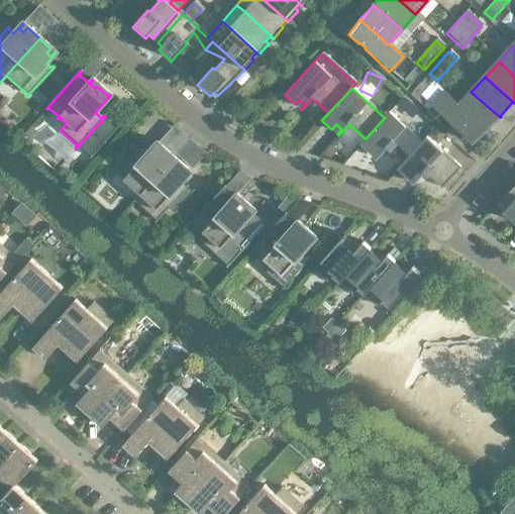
[(458,106),(457,107),(486,132),(499,117),(499,118),(500,117),(471,92),(458,106)]
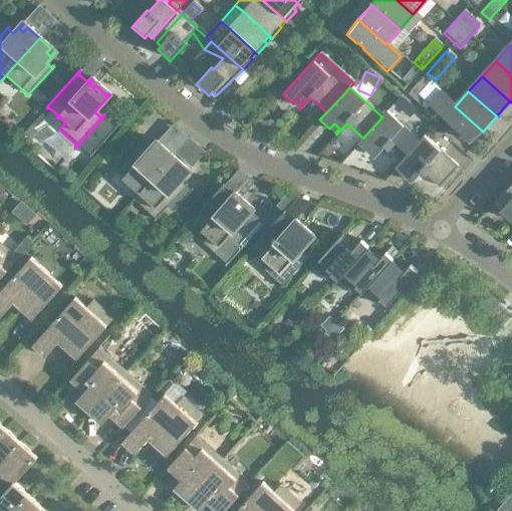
[(442,93),(429,108),(453,131),(455,129),(460,134),(459,136),(469,145),(483,132),(455,106),(456,105),(442,93)]
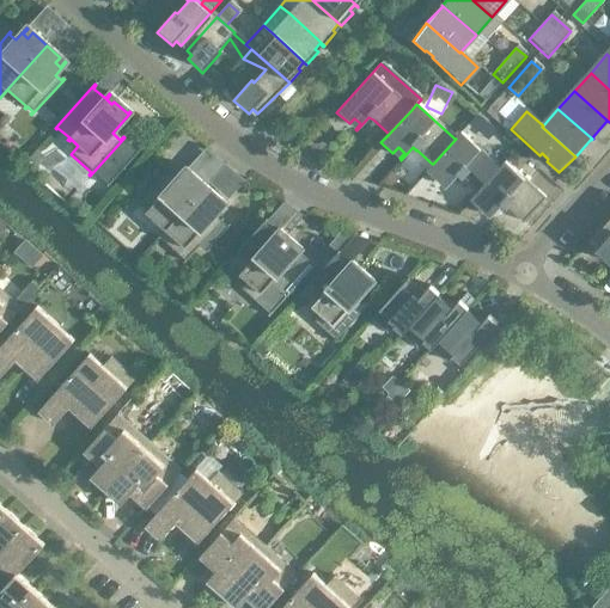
[(459,134),(455,139),(456,139),(433,164),(432,164),(425,172),(437,183),(443,177),(449,183),(444,188),(445,189),(457,177),(461,179),(467,172),(482,186),(483,186),(499,169),(459,134)]
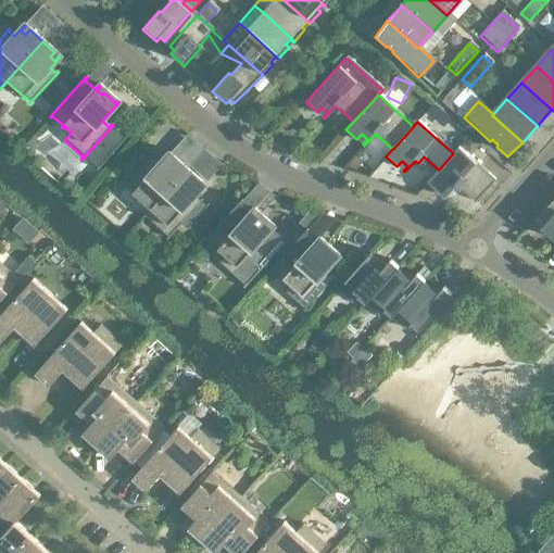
[(457,148),(453,153),(439,170),(438,170),(426,184),(437,193),(441,188),(448,193),(443,198),(444,199),(454,188),(458,190),(474,204),(494,181),(457,148)]
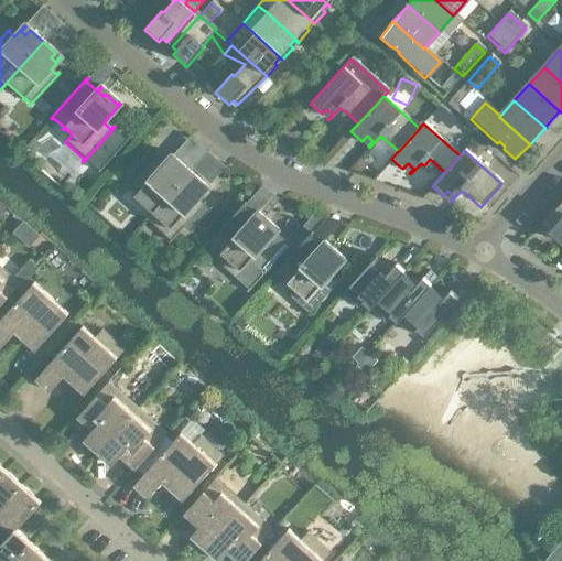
[(143,222),(144,223),(188,172),(176,161),(172,166),(168,162),(172,158),(171,157),(160,168),(155,163),(157,161),(155,160),(126,193),(127,194),(129,192),(134,196),(132,198),(134,200),(136,197),(152,213),(143,222)]
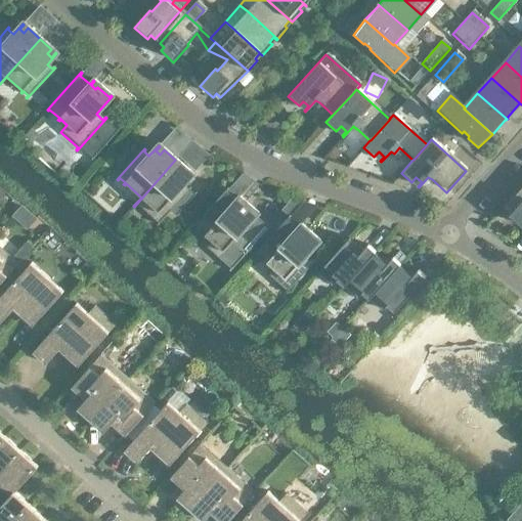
[(175,160),(134,207),(135,206),(157,224),(156,226),(157,227),(189,189),(188,188),(187,190),(182,185),(192,175),(191,174),(187,178),(182,175),(186,170),(175,160)]
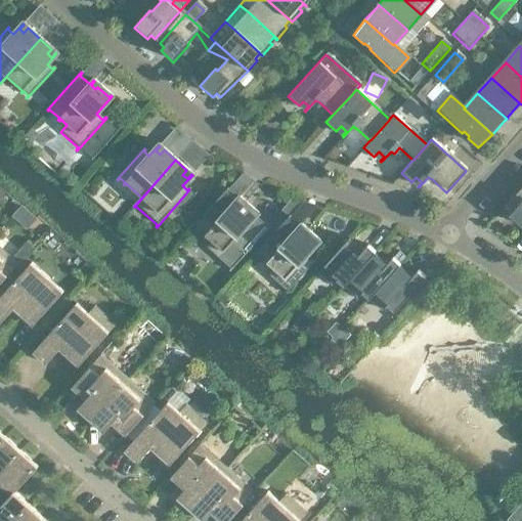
[(509,217),(521,228),(521,227),(521,187),(506,207),(512,213),(509,217)]
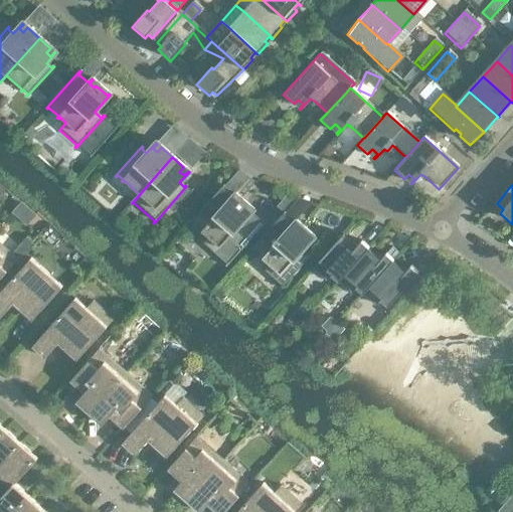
[(217,262),(218,263),(247,231),(246,230),(243,232),(237,226),(252,210),(251,209),(250,211),(238,200),(236,202),(232,199),(235,195),(234,194),(231,198),(221,189),(223,187),(222,186),(189,223),(190,224),(191,222),(201,231),(199,232),(201,233),(202,232),(208,237),(202,244),(219,260),(217,262)]
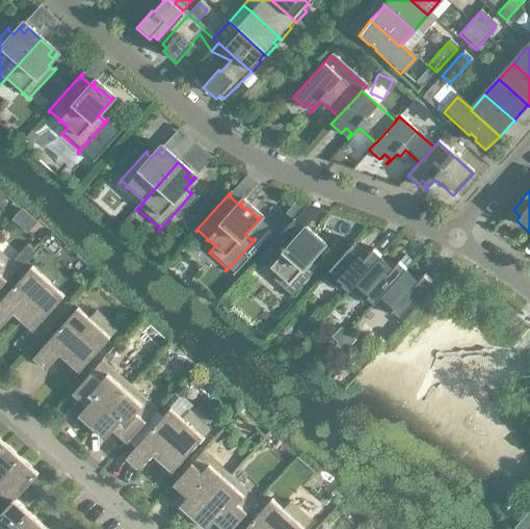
[(288,298),(289,299),(318,266),(317,265),(315,268),(308,262),(323,244),(322,244),(321,245),(309,235),(307,237),(302,233),(306,229),(305,228),(301,232),(291,223),(293,221),(292,220),(258,259),(259,260),(261,258),(270,266),(269,268),(270,269),(271,267),(277,273),(271,281),(289,296),(288,298)]
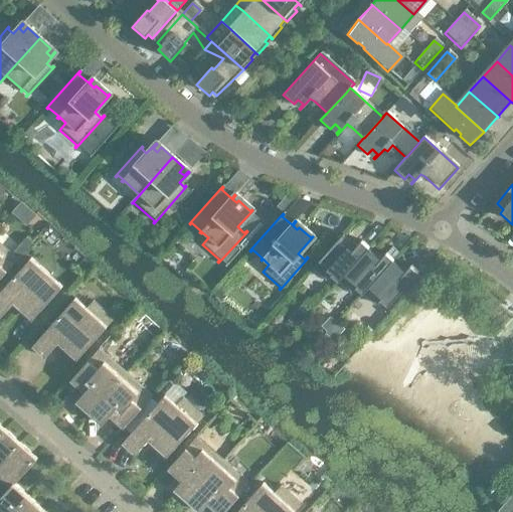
[(342,235),(311,270),(325,282),(330,277),(337,283),(367,248),(360,241),(355,247),(342,235)]
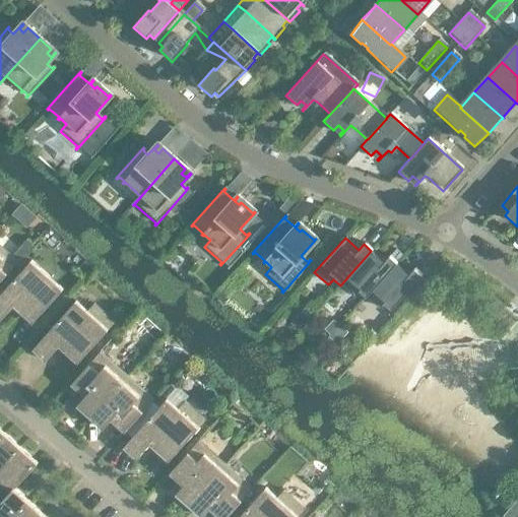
[(0,282),(16,264),(0,249),(0,282)]
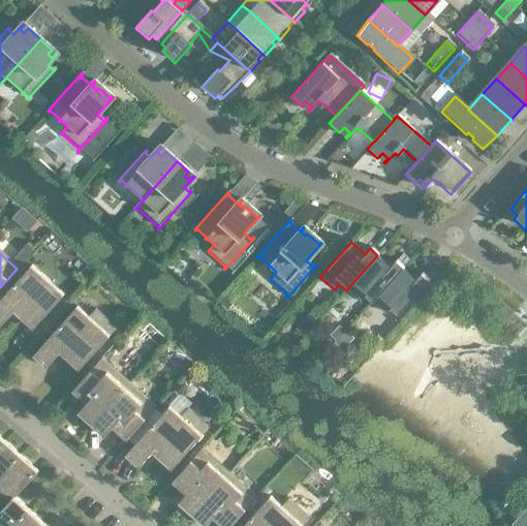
[(377,255),(346,290),(360,303),(365,297),(371,303),(402,268),(395,261),(391,267),(377,255)]
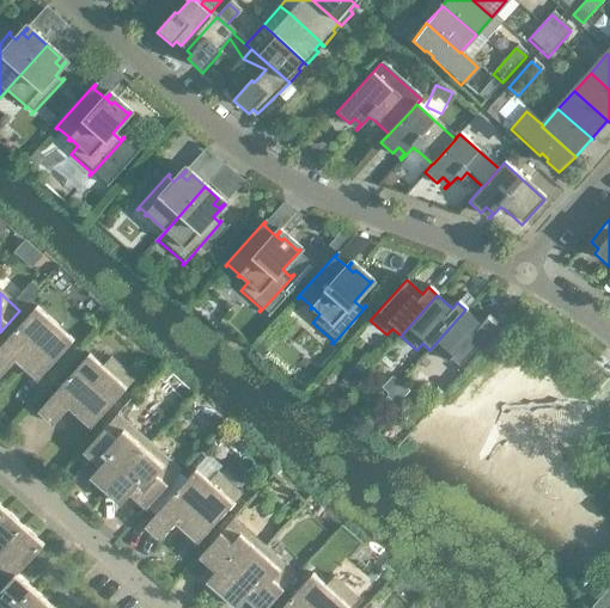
[(35,308),(0,347),(0,378),(16,362),(37,381),(73,343),(35,308)]
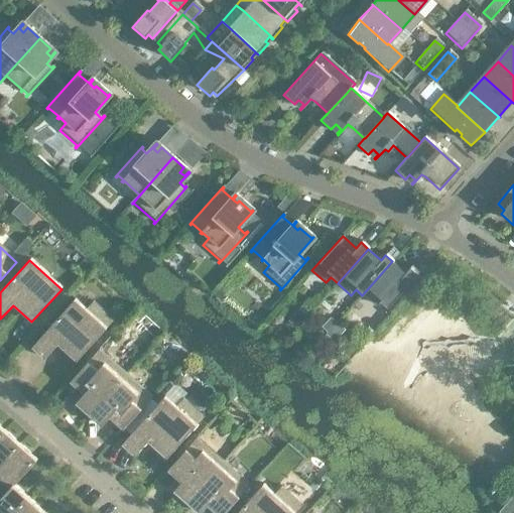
[(406,273),(392,261),(362,295),(375,307),(380,302),(387,308),(418,274),(410,268),(406,273)]
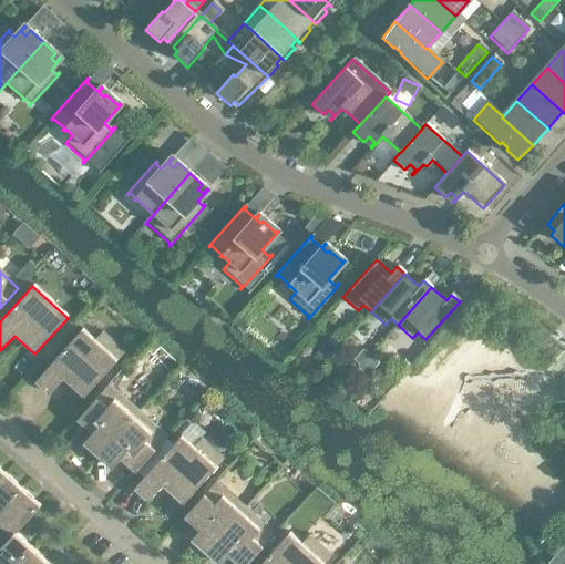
[(81,330),(34,383),(49,396),(63,380),(84,398),(123,354),(101,334),(93,341),(81,330)]
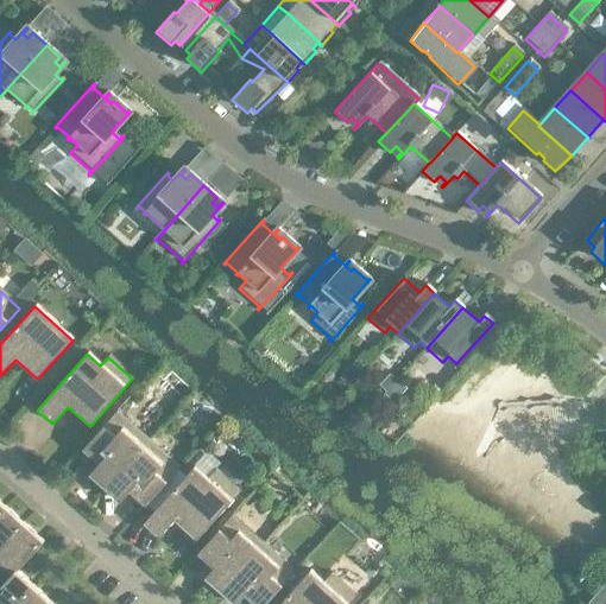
[(390,374),(378,385),(392,400),(403,389),(390,374)]
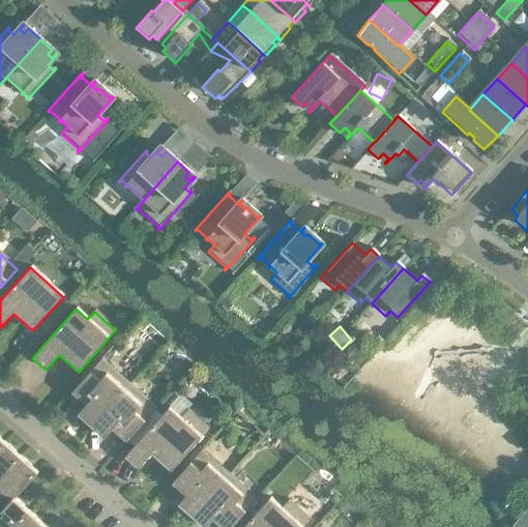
[(100,361),(71,393),(85,406),(77,415),(90,427),(127,385),(100,361)]
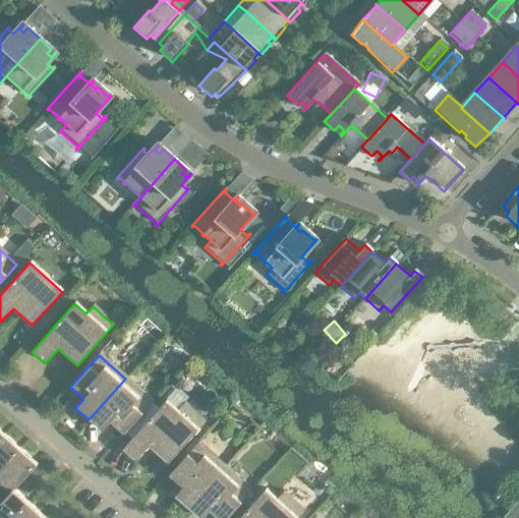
[(125,379),(89,419),(102,432),(110,422),(124,435),(153,403),(125,379)]
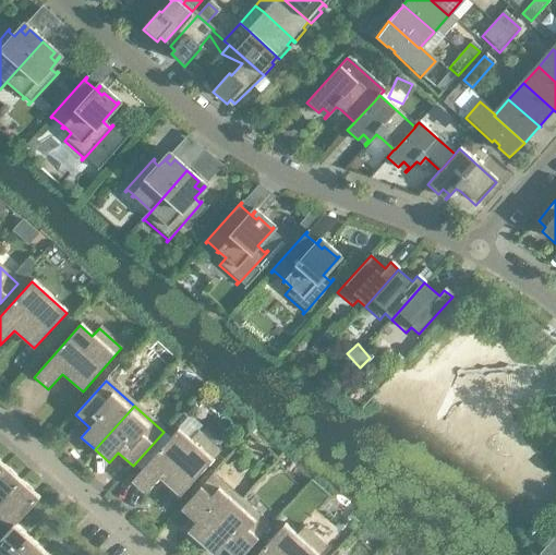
[(177,431),(131,482),(145,495),(159,479),(180,497),(219,454),(196,433),(190,441),(177,431)]
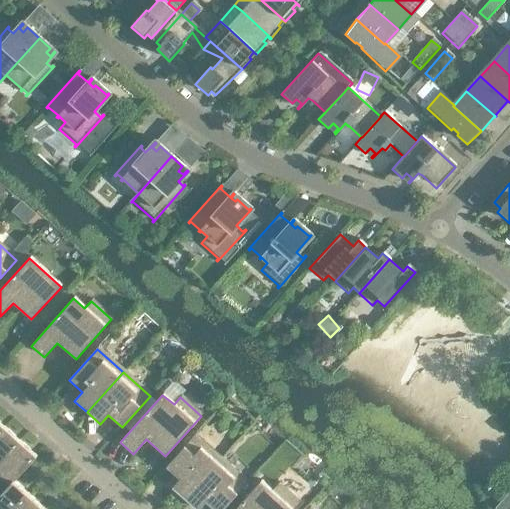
[(4,430),(0,434),(0,465),(20,443),(4,430)]
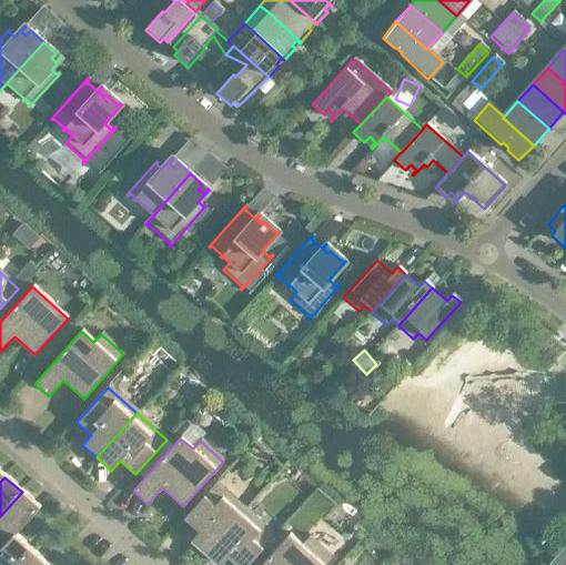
[(215,484),(185,520),(200,532),(191,542),(205,555),(245,511),(215,484)]
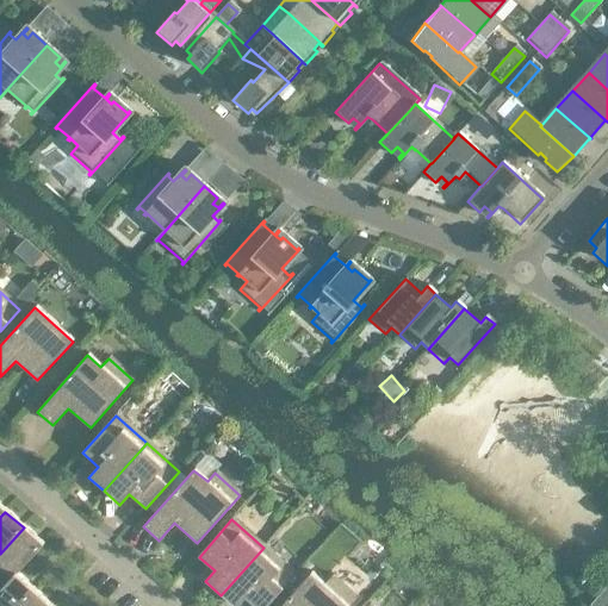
[(24,528),(0,554),(0,567),(11,578),(12,578),(16,574),(16,575),(24,566),(43,545),(42,544),(24,528)]
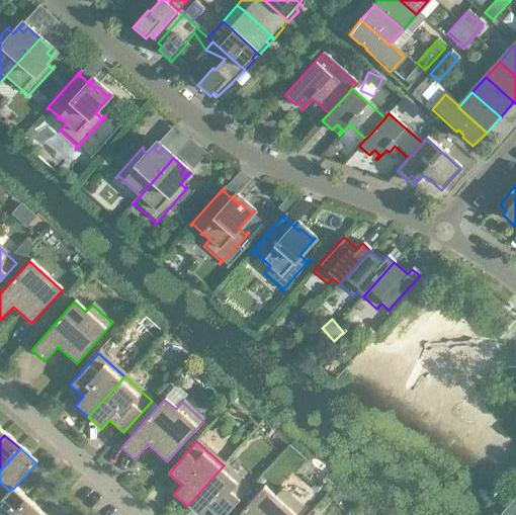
[(224,465),(187,506),(196,514),(202,514),(207,508),(215,514),(227,514),(250,489),(224,465)]
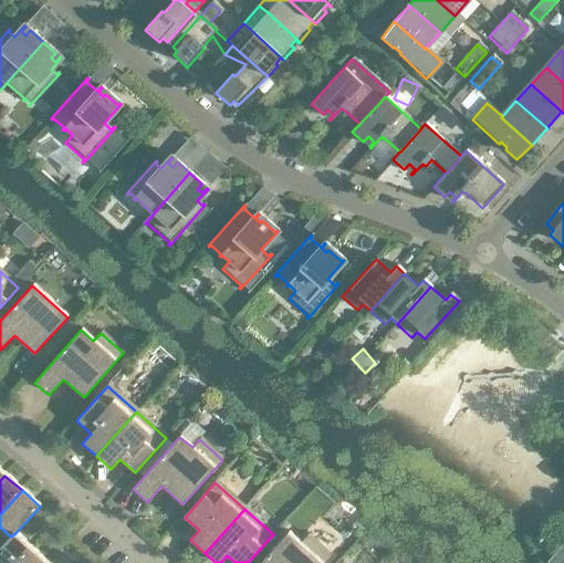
[(18,562),(31,549),(14,534),(14,533),(11,537),(10,537),(0,548),(0,562),(18,562)]
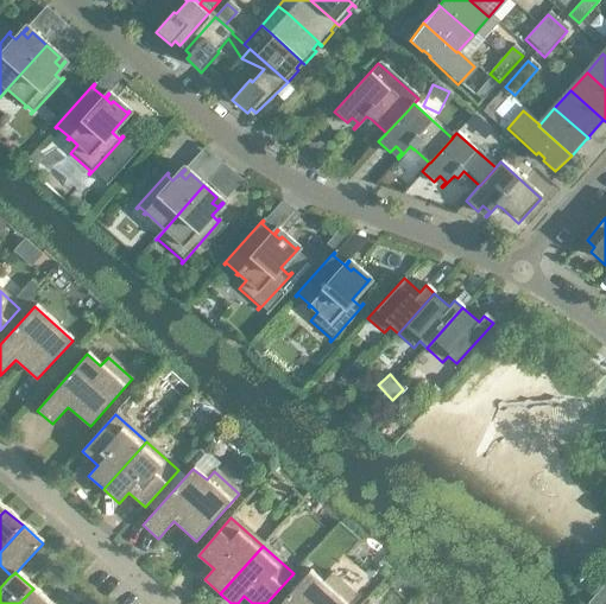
[(309,572),(279,603),(345,603),(309,572)]
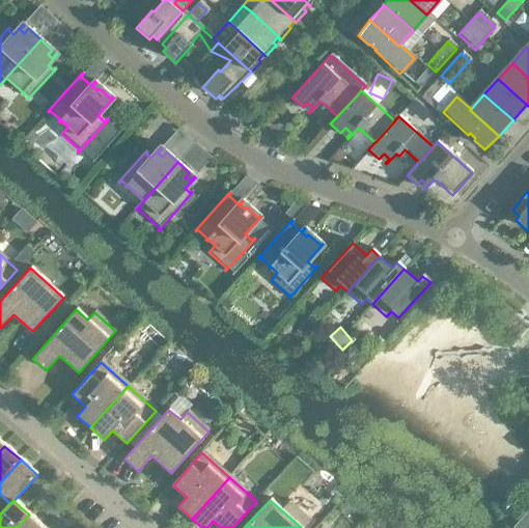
[(29,515),(17,527),(43,527),(29,515)]
